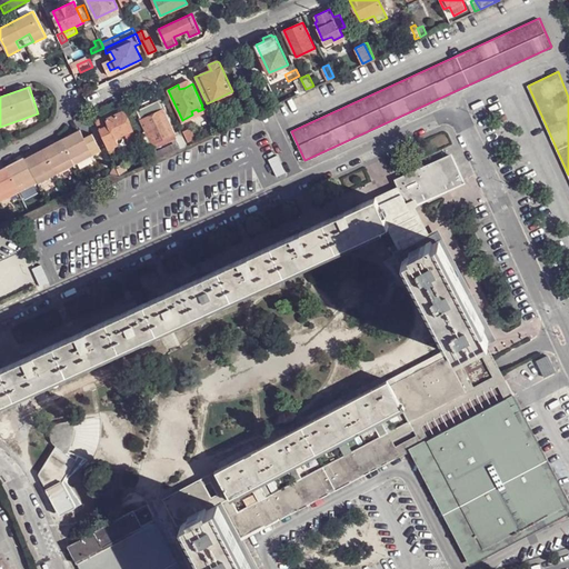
[(159,99),(138,109),(147,129),(141,132),(153,159),(187,145),(180,130),(175,133),(159,99)]
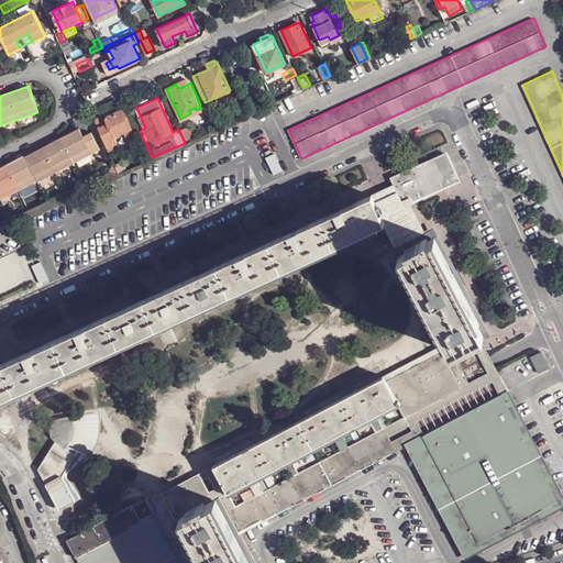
[(123,109),(106,117),(109,123),(99,128),(107,146),(118,142),(114,135),(123,132),(131,146),(140,142),(123,109)]
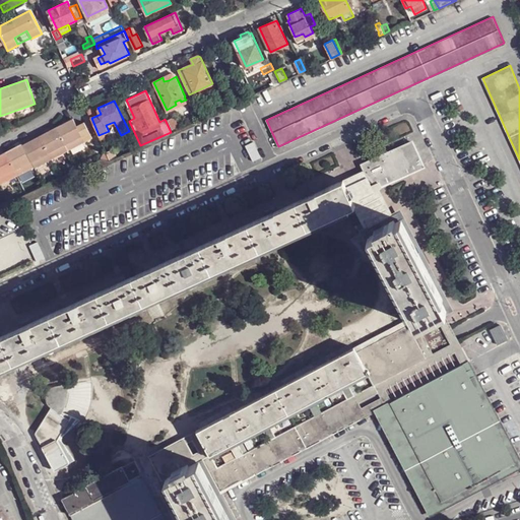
[(176,130),(186,126),(182,117),(172,122),(176,130)]
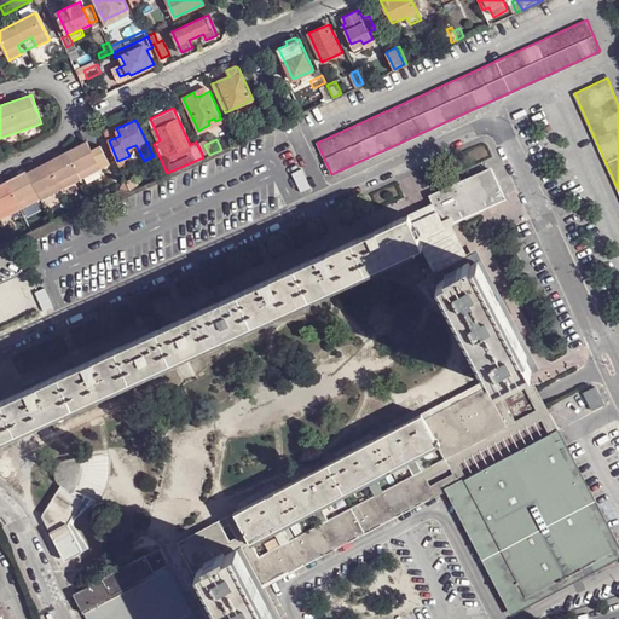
[(27,172),(0,185),(0,220),(41,200),(42,201),(103,169),(88,142),(28,173),(27,172)]
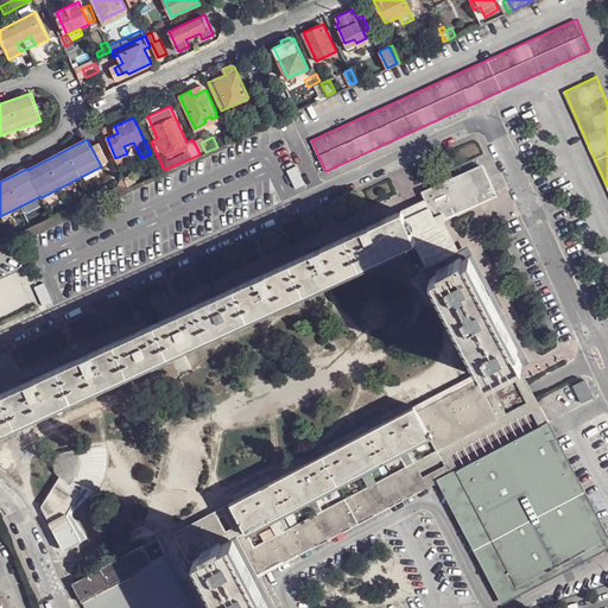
[(464,261),(475,257),(468,244),(458,248),(444,221),(498,194),(482,163),(480,164),(493,190),(453,211),(451,208),(434,217),(424,198),(400,210),(415,240),(424,258),(417,261),(474,374),(477,379),(483,391),(492,385),(483,371),(481,372),(432,279),(442,274),(439,270),(463,258),(464,261)]
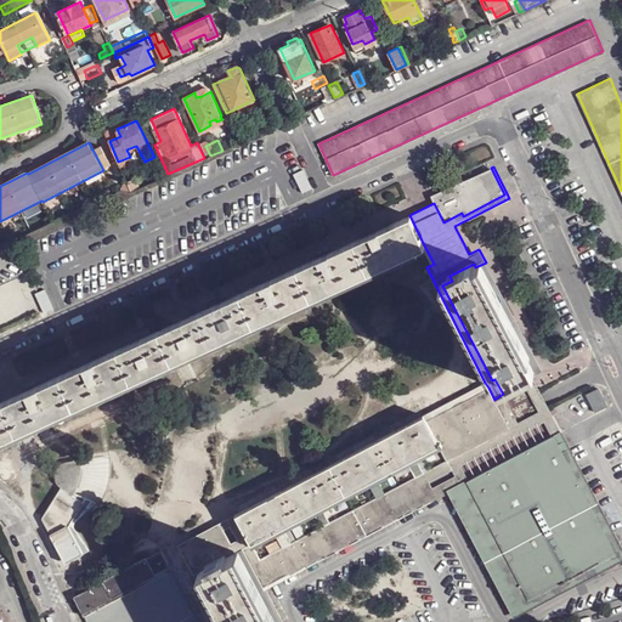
[(491,168),(431,196),(434,203),(444,222),(462,213),(463,216),(504,194),(491,168)]
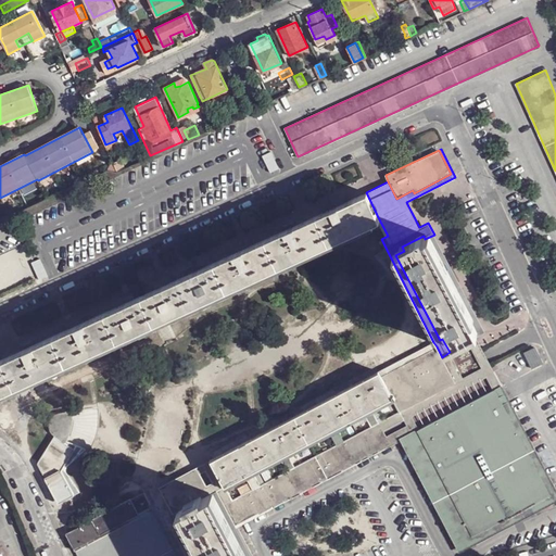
[(122,160),(114,163),(118,172),(125,168),(122,160)]
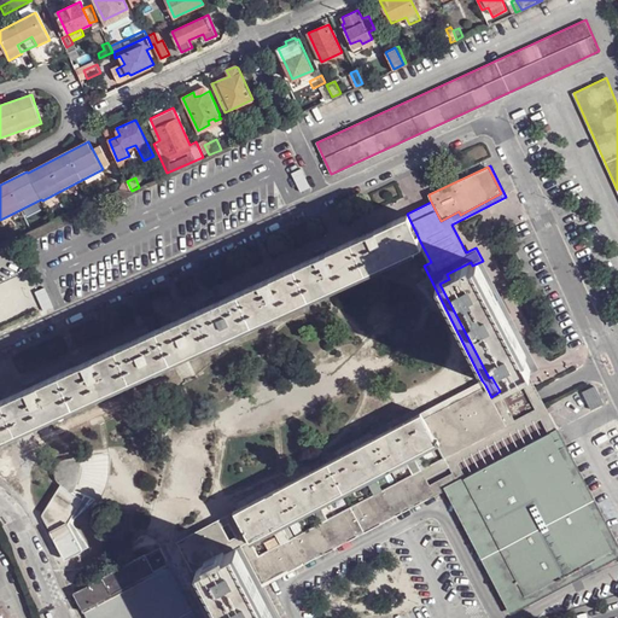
[(0,437),(17,430),(31,423),(41,419),(169,360),(181,354),(342,280),(363,270),(421,244),(407,214),(384,223),(367,231),(350,239),(336,246),(327,250),(319,254),(278,273),(262,280),(221,299),(205,307),(190,314),(173,321),(157,328),(149,332),(133,338),(92,359),(76,365),(35,384),(28,388),(17,392),(4,398),(0,400),(0,437)]
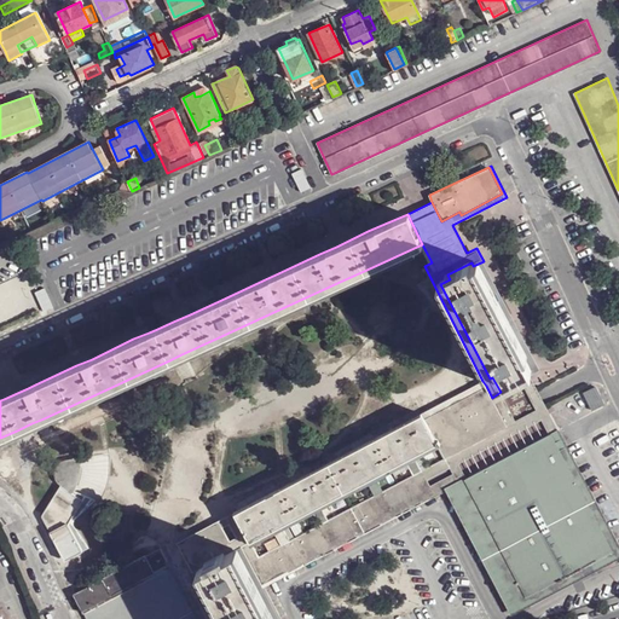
[(366,227),(368,231),(385,224),(382,220),(380,221),(366,227)]
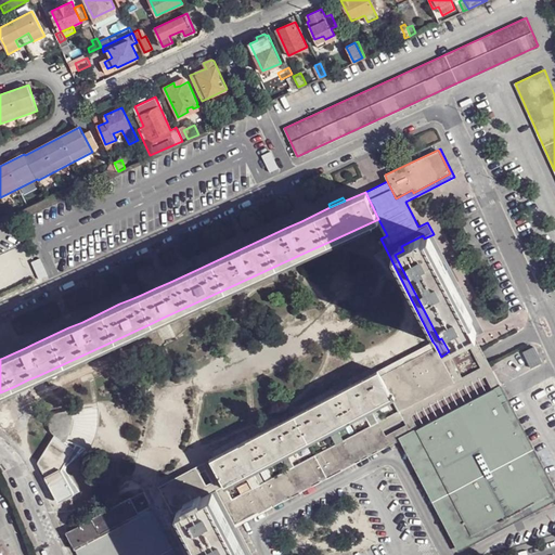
[(441,338),(449,351),(468,341),(476,337),(485,333),(474,311),(469,302),(444,255),(434,234),(424,239),(423,235),(401,246),(403,250),(395,255),(439,339),(441,338)]
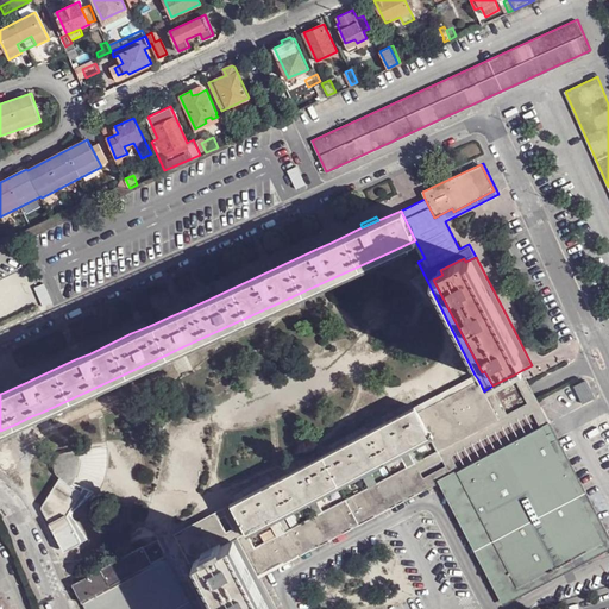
[(256,271),(258,276),(274,269),(272,264),(270,265),(256,271)]
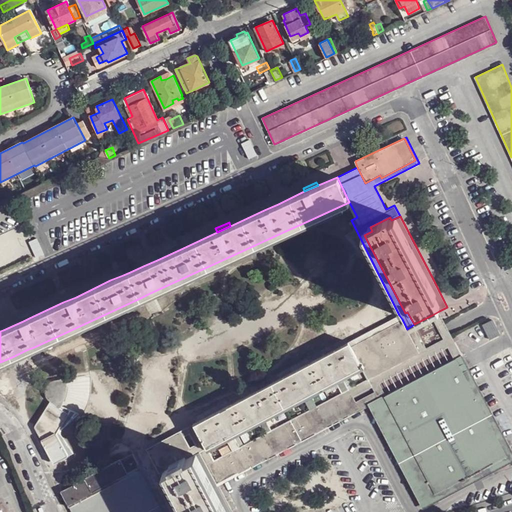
[(0,269),(32,255),(20,227),(0,235),(0,269)]
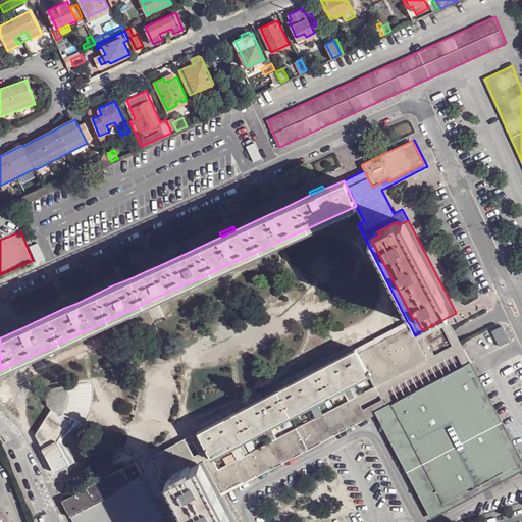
[(171,255),(173,259),(187,253),(185,249),(173,254),(171,255)]
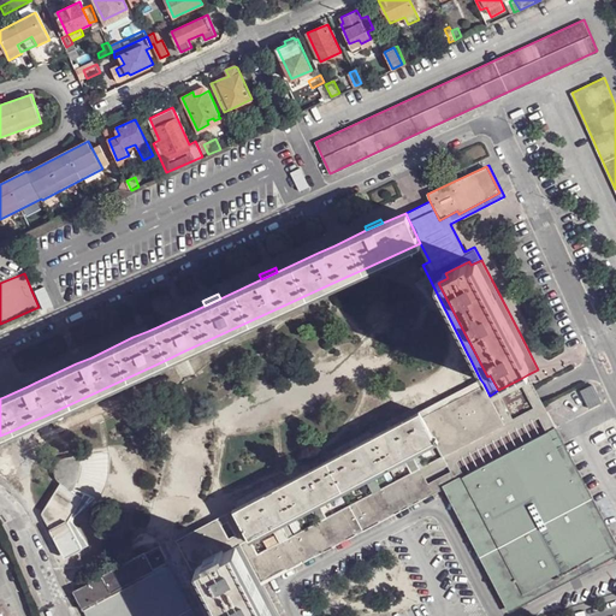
[(172,320),(189,313),(187,308),(183,309),(171,315),(172,320)]
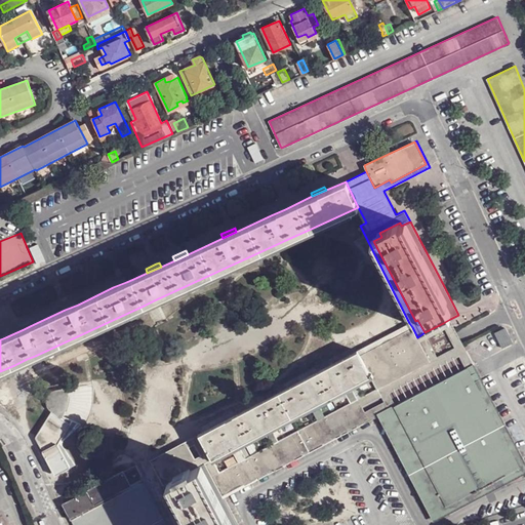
[(111,284),(113,287),(126,282),(124,278),(122,279),(111,284)]
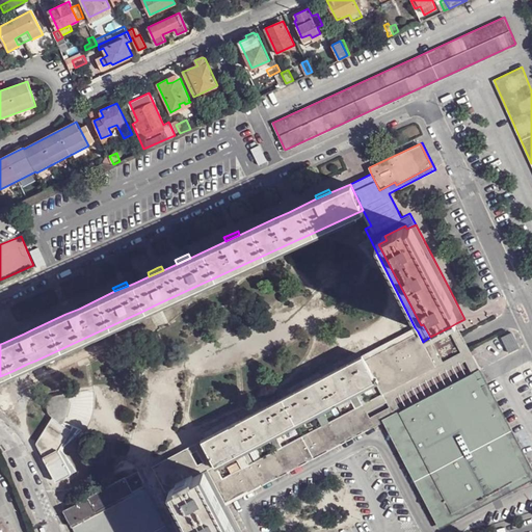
[(63,310),(65,314),(79,309),(77,304),(67,309),(63,310)]
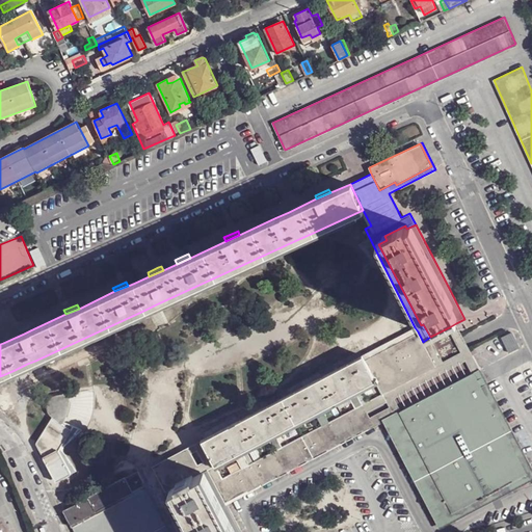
[(236,457),(242,469),(221,479),(216,468),(208,472),(224,503),(382,422),(400,414),(393,400),(467,362),(473,374),(475,373),(481,369),(474,355),(456,323),(449,327),(461,353),(444,363),(430,337),(423,342),(435,367),(382,395),(361,405),(355,394),(349,397),(355,408),(327,422),(322,411),(316,415),(322,426),(281,447),(275,436),(269,440),(275,450),(248,464),(243,454),(236,457)]
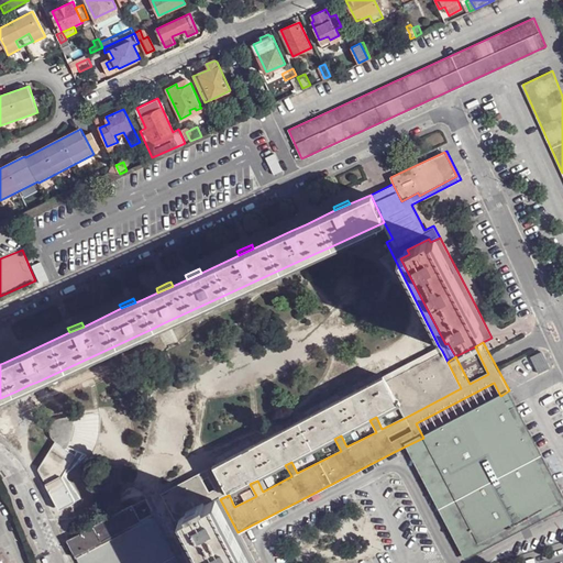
[(442,351),(439,346),(384,375),(386,381),(442,351)]
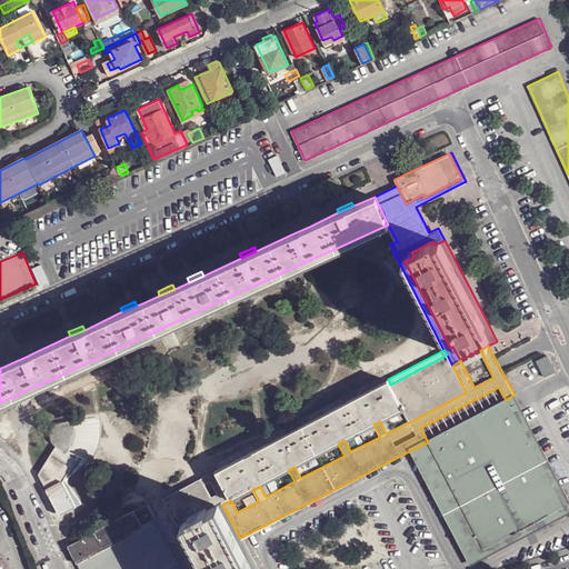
[(390,385),(402,410),(409,422),(466,392),(452,366),(447,355),(390,385)]
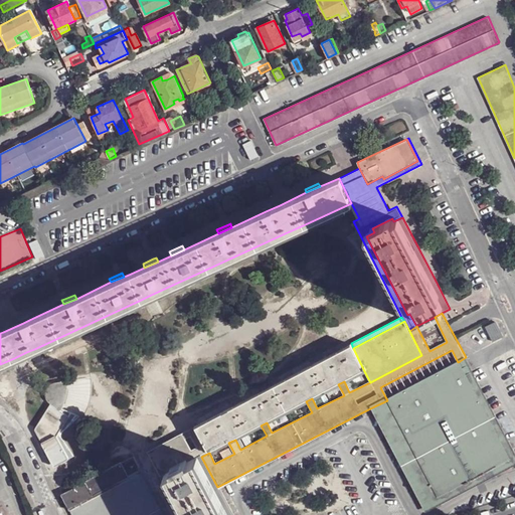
[(496,321),(485,326),(492,341),(503,336),(496,321)]
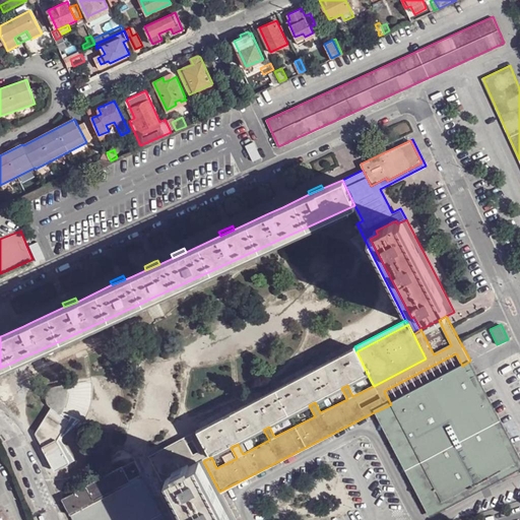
[(368,375),(356,351),(354,346),(197,431),(211,457),(231,447),(238,444),(263,430),(269,427),(309,405),(315,402),(341,388),(347,385),(368,375)]
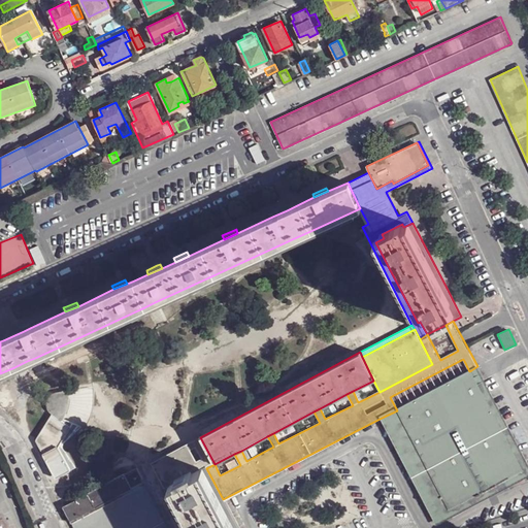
[(397,410),(380,419),(435,524),(527,475),(527,463),(477,366),(471,370),(522,469),(449,507),(397,410)]
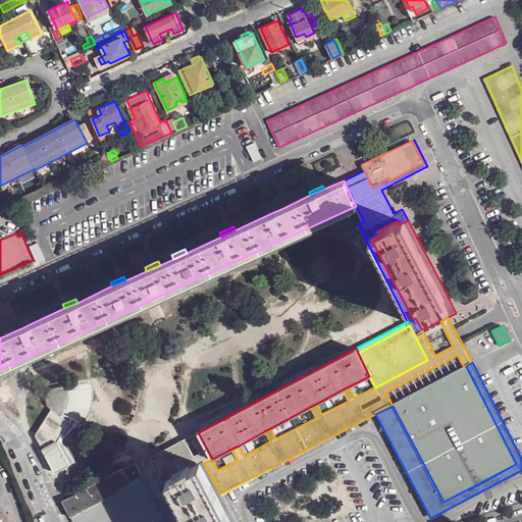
[(393,406),(444,502),(516,464),(466,366),(464,367),(393,406)]
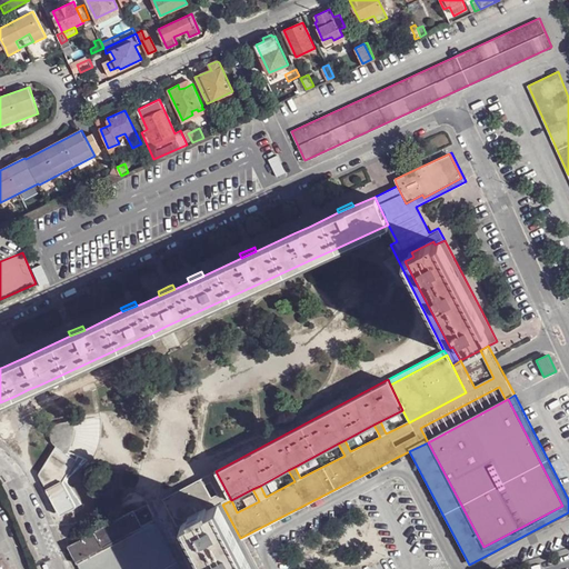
[(70,420),(59,422),(57,423),(52,427),(50,431),(50,437),(52,441),(56,445),(62,449),(67,440),(69,430),(70,420)]
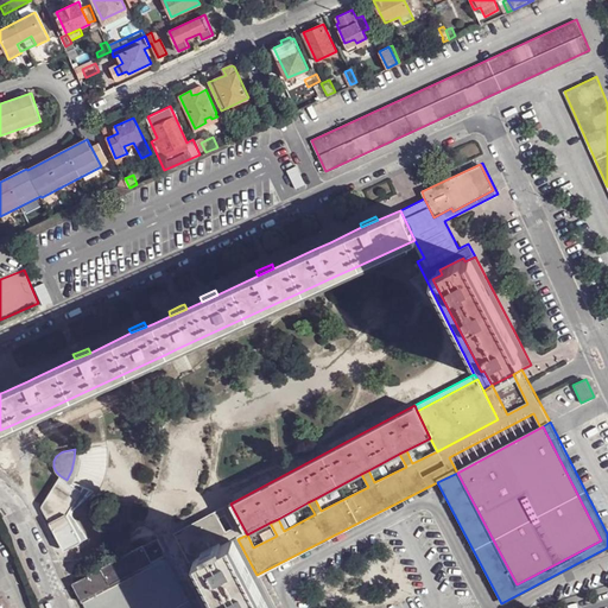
[(49,523),(67,514),(82,489),(67,480),(59,475),(40,506),(49,523)]
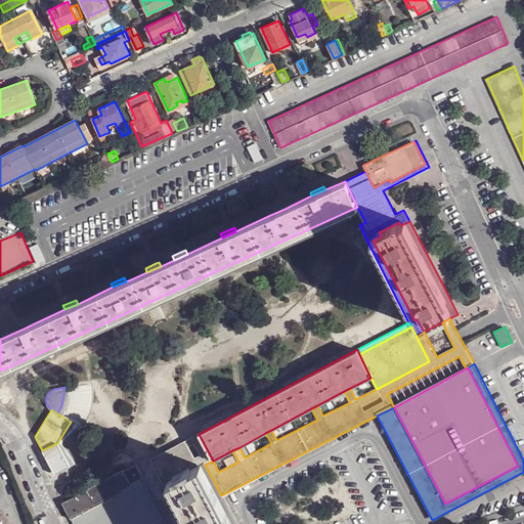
[(200,467),(230,523),(236,523),(221,495),(205,465),(213,461),(199,434),(150,460),(184,523),(191,523),(170,483),(176,480),(174,476),(190,468),(192,471),(200,467)]
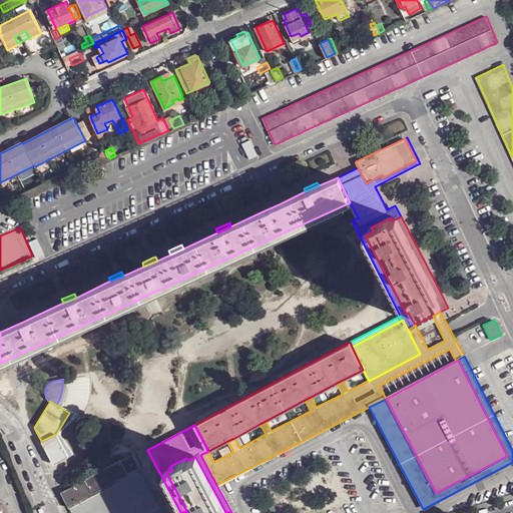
[(57,436),(56,434),(41,441),(52,462),(67,455),(57,436)]
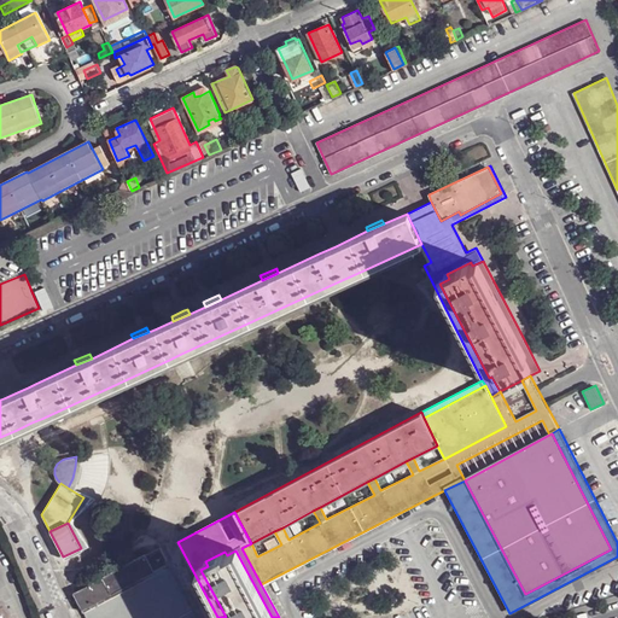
[(73,592),(86,617),(198,617),(159,546),(145,554),(145,553),(134,559),(144,577),(110,593),(101,577),(73,592)]
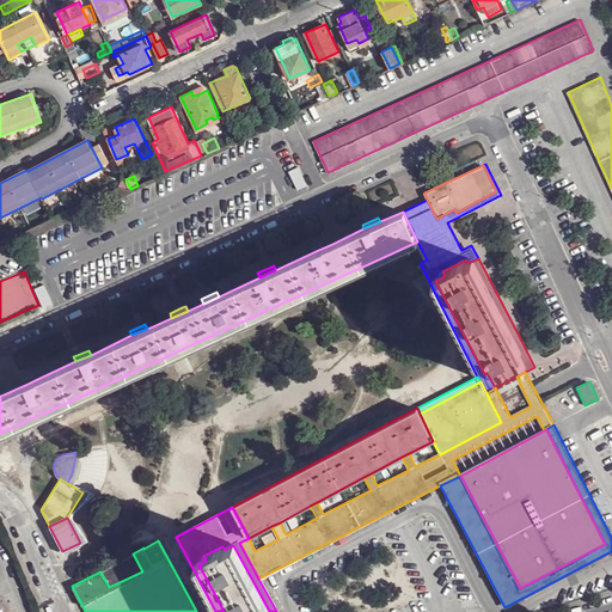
[(199,564),(224,611),(269,611),(233,545),(225,550),(222,546),(203,556),(206,561),(199,564)]
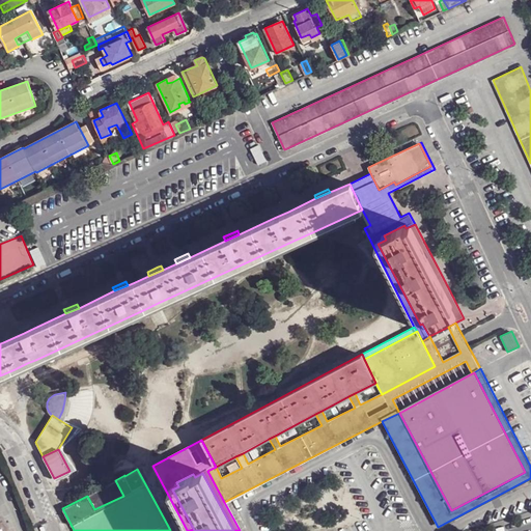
[(94,509),(123,496),(115,480),(86,495),(87,496),(94,509)]
